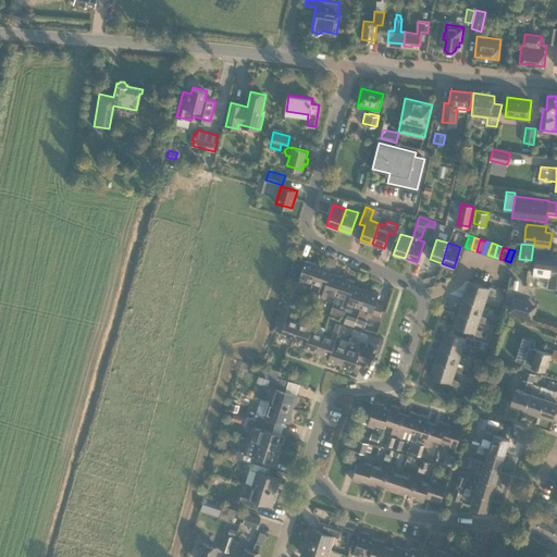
[(536,251),(533,274),(548,276),(549,276),(548,282),(548,286),(552,286),(556,287),(556,285),(556,254),(539,252),(536,251)]
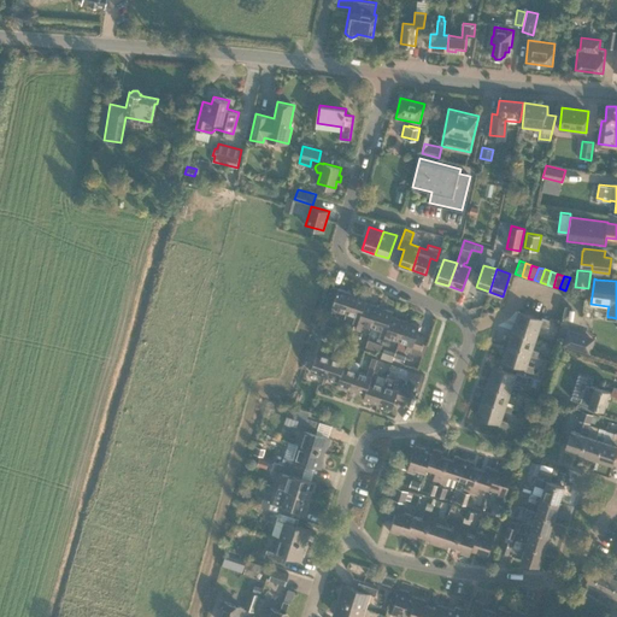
[(338,309),(346,311),(353,292),(339,287),(336,294),(329,292),(325,305),(331,307),(329,315),(335,317),(338,309)]
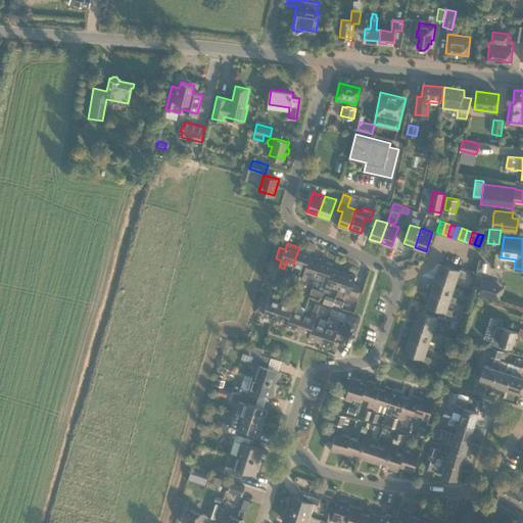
[(299,247),(293,264),(301,267),(298,274),(298,275),(302,276),(304,272),(310,255),(312,251),(299,247)]
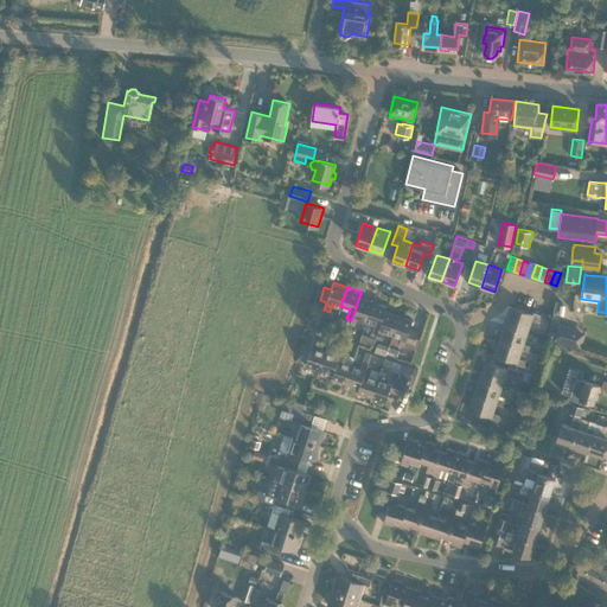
[(351,320),(350,324),(355,325),(358,317),(366,320),(374,301),(359,296),(353,315),(351,320)]
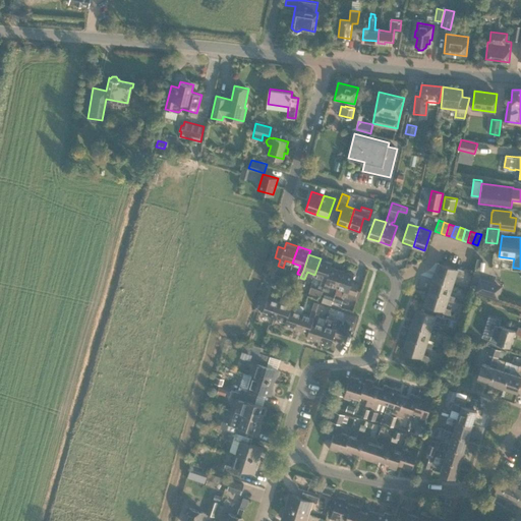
[(332,263),(321,258),(314,275),(323,277),(320,284),(324,285),(325,282),(326,282),(331,267),(332,263)]
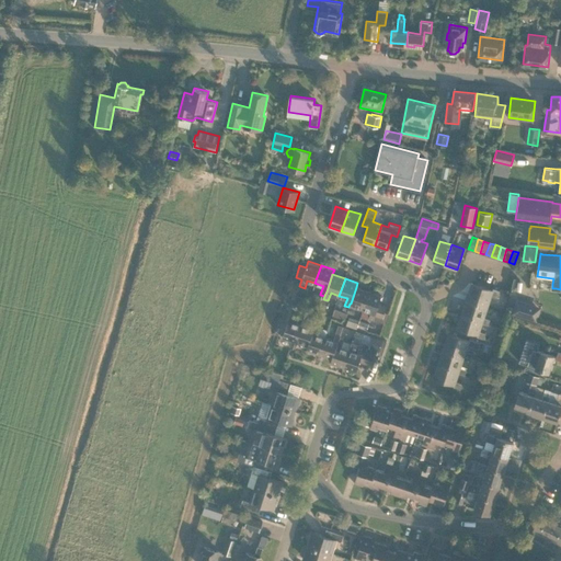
[(472,283),(467,298),(488,306),(491,295),(497,297),(500,289),(493,287),(492,289),(472,283)]
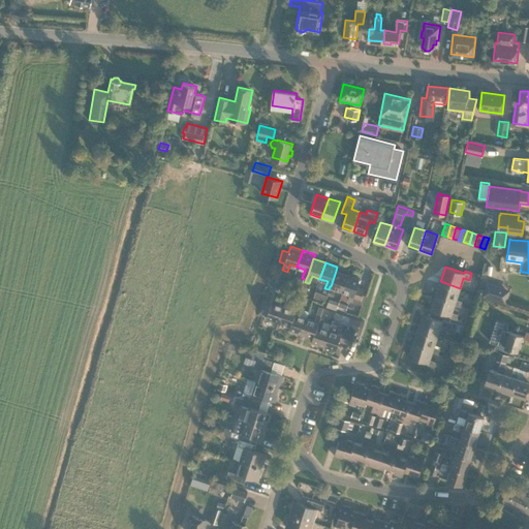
[(329,289),(328,293),(332,296),(335,288),(342,290),(347,274),(336,271),(331,286),(330,286),(329,289)]
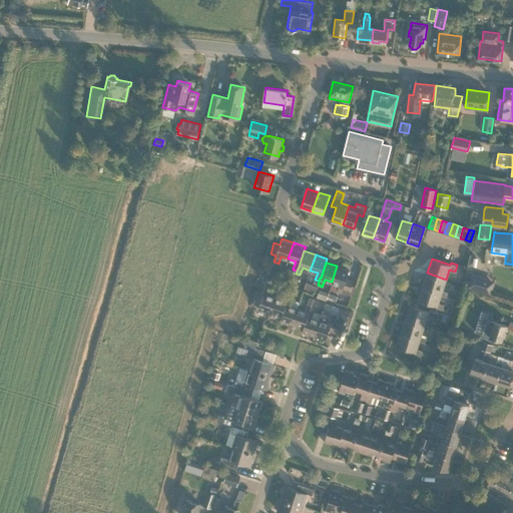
[(337,266),(332,282),(340,285),(337,292),(342,293),(343,288),(350,291),(354,280),(347,278),(349,270),(337,266)]
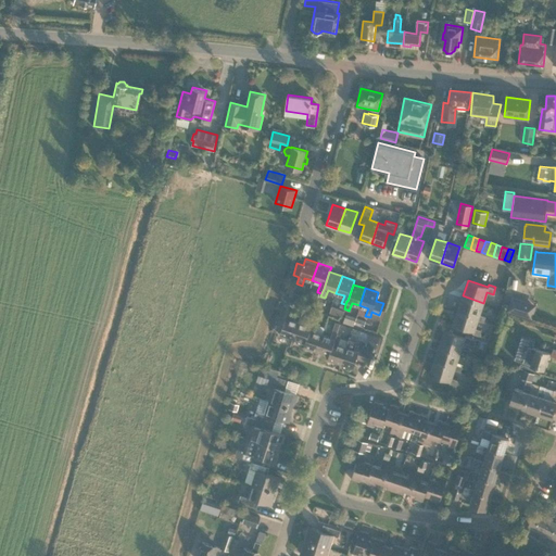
[(479,314),(483,303),(463,295),(457,311),(478,317),(478,319),(484,321),(485,316),(479,314)]
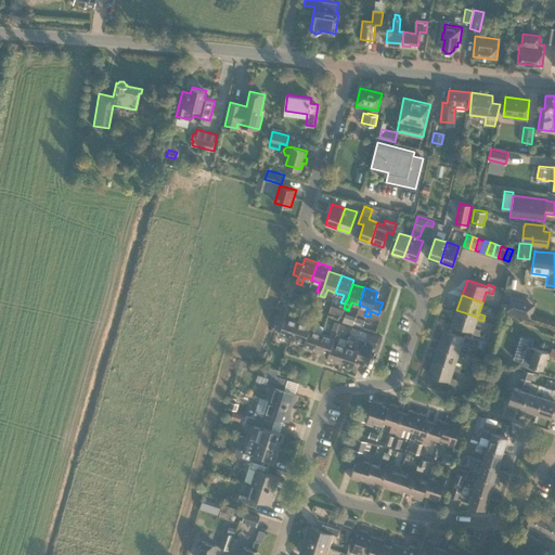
[(511,299),(507,309),(530,317),(533,306),(511,299)]
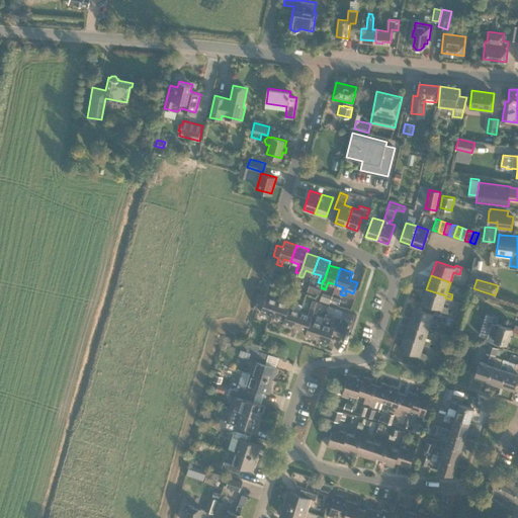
[(310,284),(308,290),(319,294),(321,288),(310,284)]
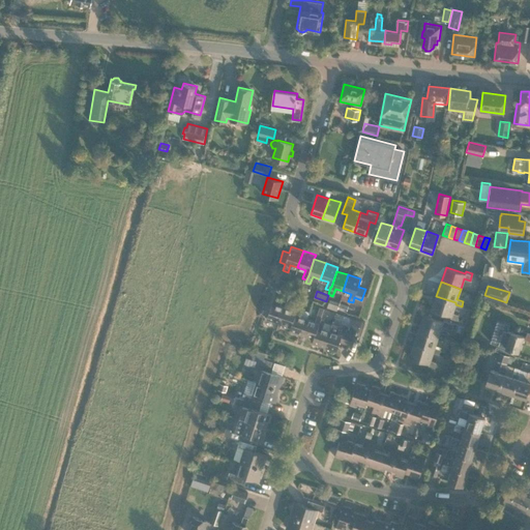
[(280,322),(285,305),(276,303),(280,296),(274,295),(267,318),(280,322)]
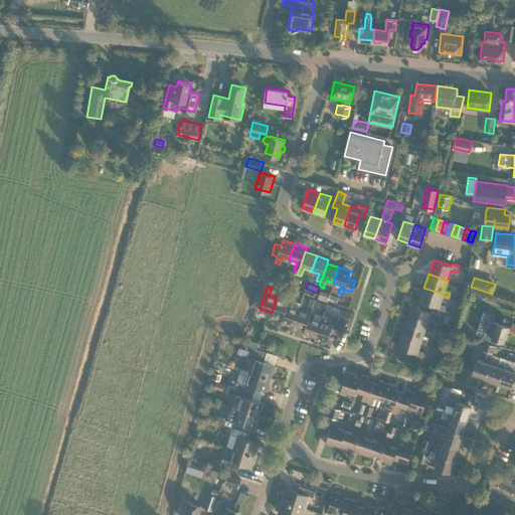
[(440,303),(443,296),(443,294),(423,288),(419,300),(439,306),(438,308),(445,310),(446,305),(440,303)]
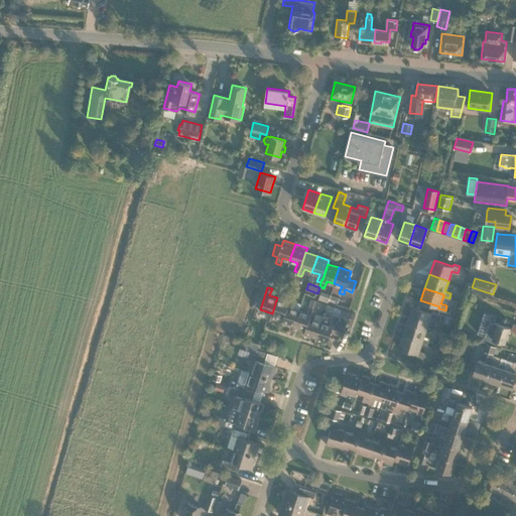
[(277,297),(272,313),(283,317),(288,301),(289,301),(290,298),(291,295),(287,293),(284,300),(277,297)]
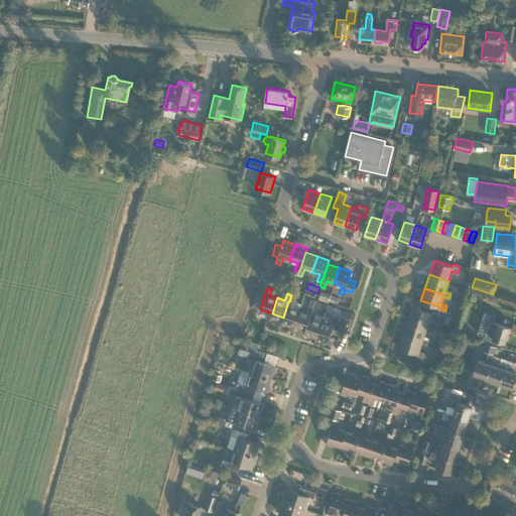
[(338,302),(340,297),(331,294),(329,299),(338,302)]
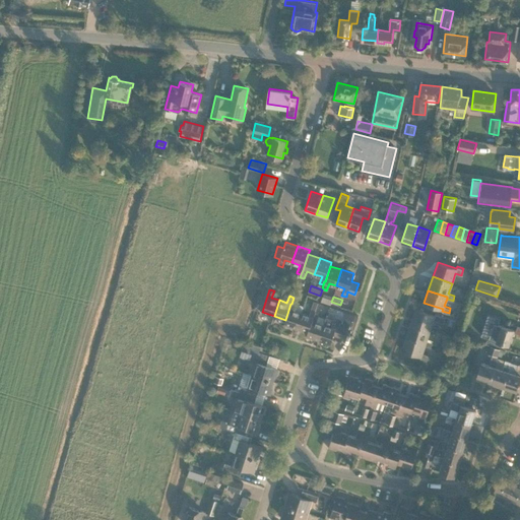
[(296,328),(302,312),(294,310),(297,303),(293,301),(291,304),(290,304),(285,320),(284,324),(296,328)]
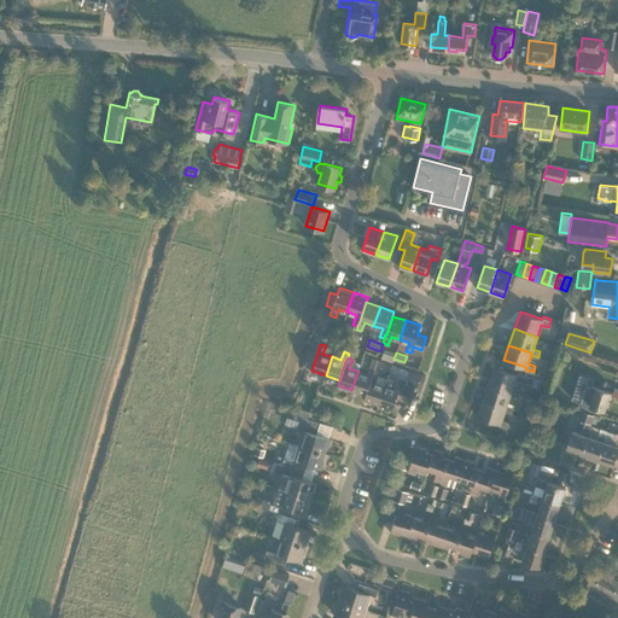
[(359,371),(351,390),(366,395),(372,375),(373,375),(373,373),(374,372),(375,367),(378,359),(373,357),(372,360),(371,366),(367,374),(359,371)]
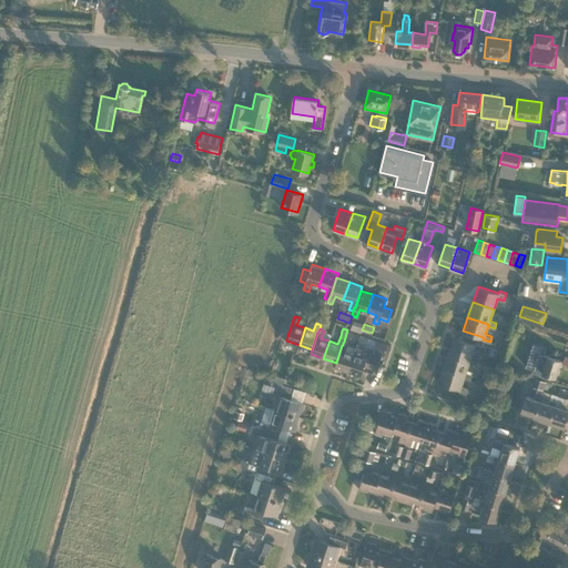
[(336,363),(334,367),(347,372),(354,354),(346,351),(345,351),(347,344),(348,343),(352,332),(347,330),(345,337),(344,342),(343,343),(343,345),(342,345),(336,363)]
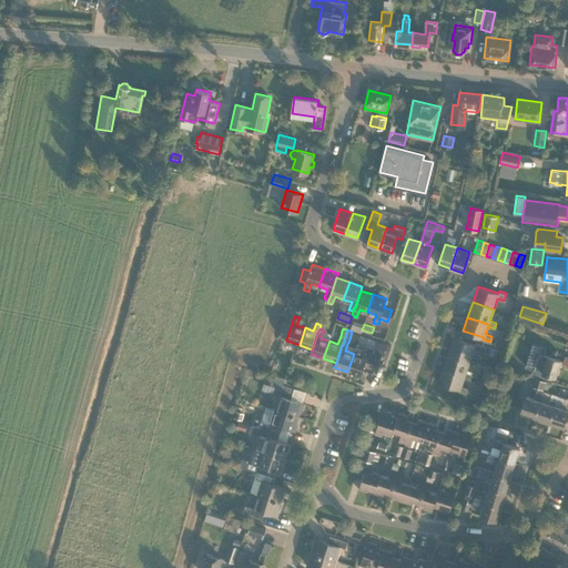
[(361,334),(356,346),(359,347),(362,340),(366,341),(368,336),(361,334)]
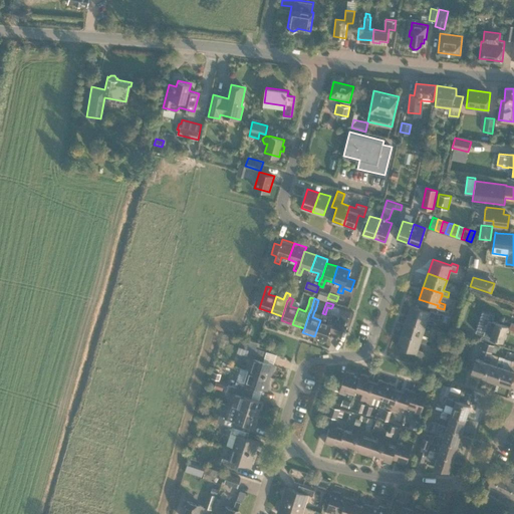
[(411,305),(406,319),(425,326),(429,316),(438,319),(441,313),(430,309),(430,311),(411,305)]
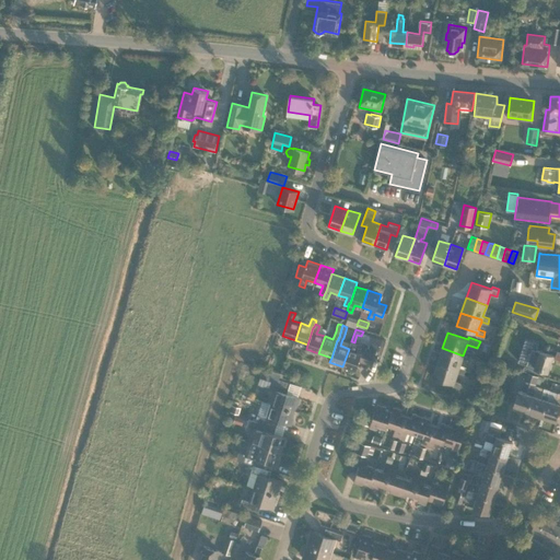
[(374,337),(371,347),(376,348),(378,349),(382,339),(380,338),(374,337)]
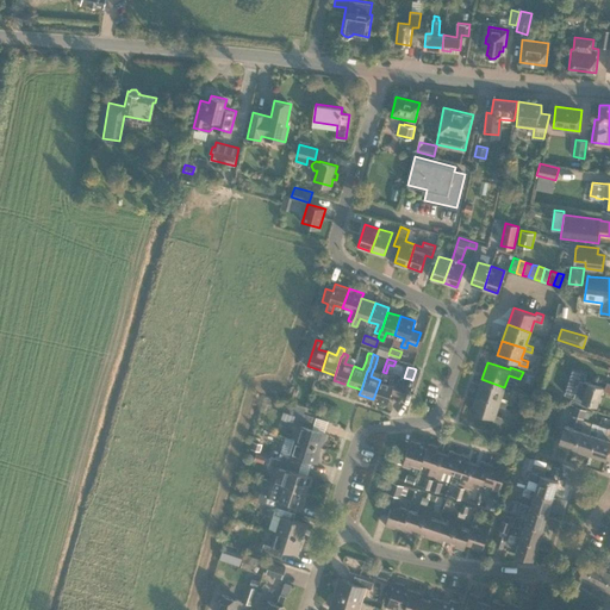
[(380,380),(373,399),(387,403),(391,392),(404,397),(409,380),(397,377),(392,375),(391,374),(387,373),(386,373),(383,372),(380,380)]
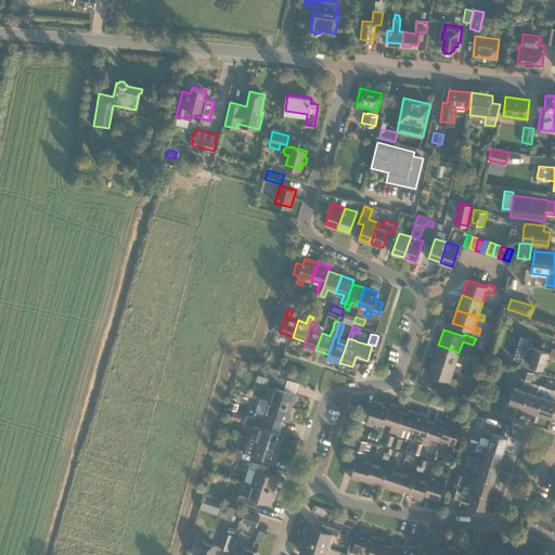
[(455,362),(459,352),(438,345),(434,359),(454,366),(453,369),(460,371),(462,364),(455,362)]
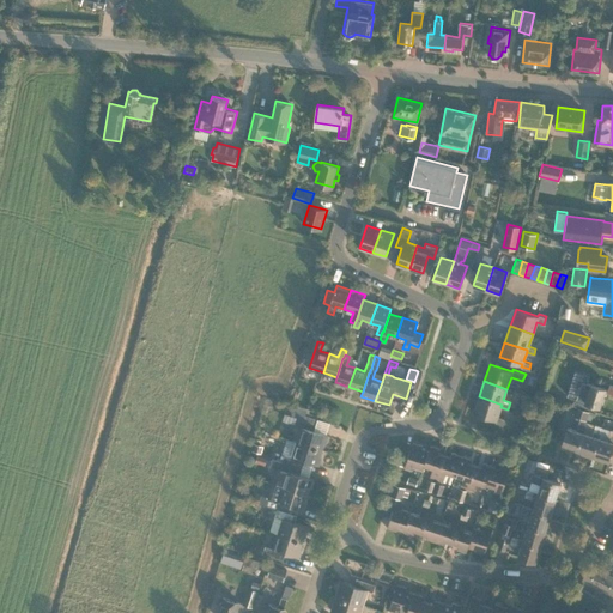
[(600,406),(606,388),(592,383),(592,384),(583,381),(578,399),(586,401),(600,406)]
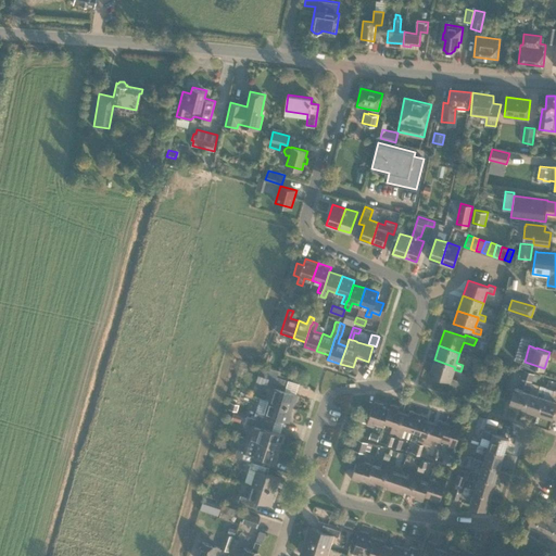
[(452,377),(454,369),(455,367),(434,359),(430,374),(451,380),(450,382),(456,384),(458,379),(452,377)]
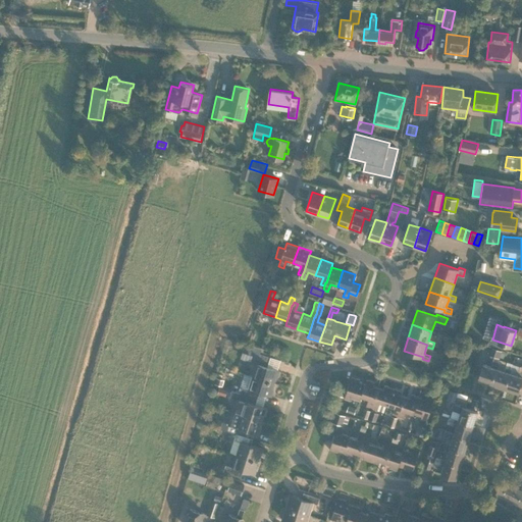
[(503,350),(502,349),(501,350),(493,347),(490,356),(493,357),(494,356),(499,358),(500,356),(501,357),(502,352),(503,350)]
